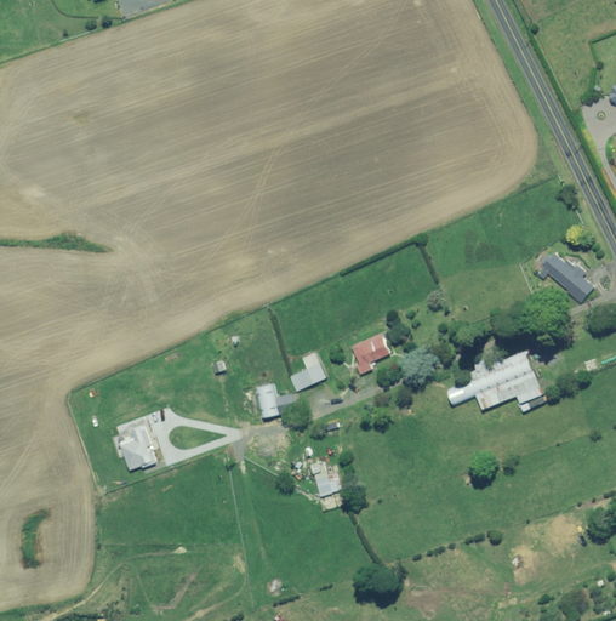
[(594,288),(582,278),(587,272),(579,265),(576,267),(568,260),(565,262),(554,252),(541,267),(542,268),(537,274),(545,281),(551,275),(581,302),(594,288)]
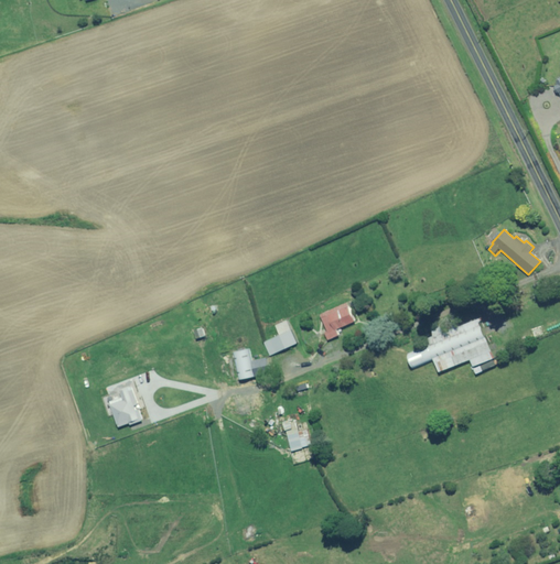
[(490,247),(484,237),(478,240),(484,250),(490,247)]
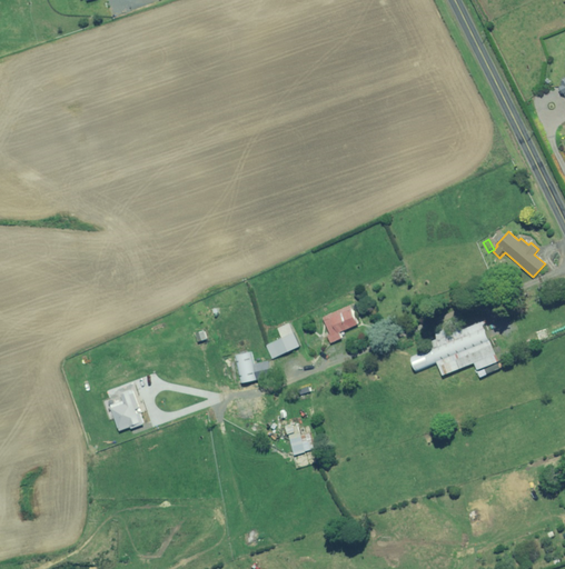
[(358,323),(349,306),(321,318),(329,333),(326,335),(330,342),(342,338),(339,332),(358,323)]
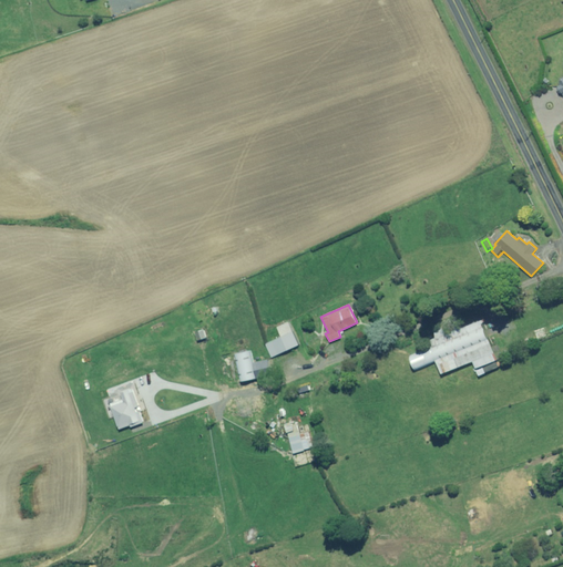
[(478,375),(498,367),(492,352),(504,348),(500,339),(489,344),(479,319),(458,327),(456,321),(432,331),(433,337),(406,348),(416,370),(436,362),(440,373),(472,361),(478,375)]
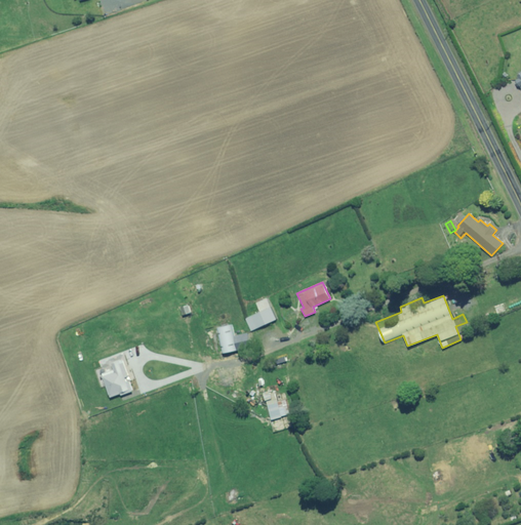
[(275,319),(266,298),(254,303),(258,312),(244,319),(250,331),(275,319)]
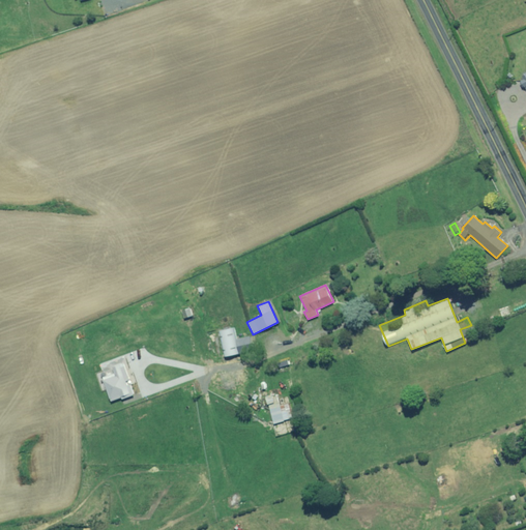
[(238,353),(235,340),(232,327),(217,330),(224,356),(238,353)]
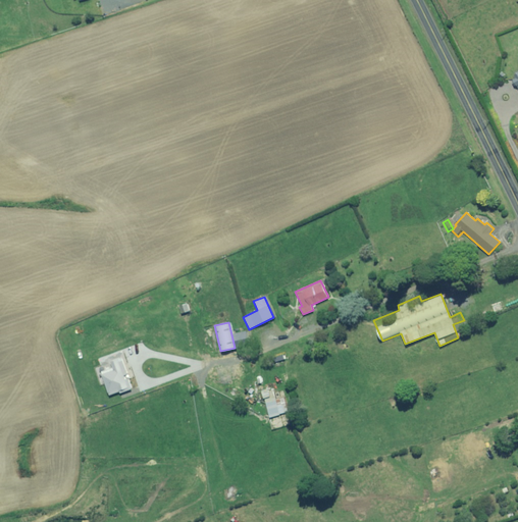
[(215,347),(212,329),(206,330),(210,348),(215,347)]
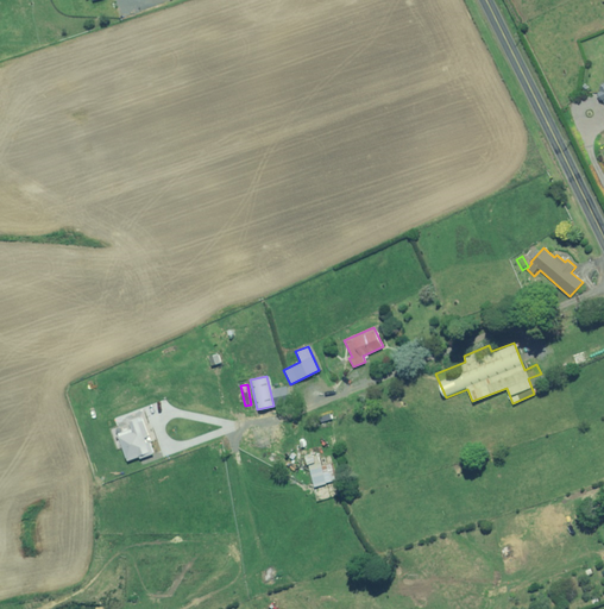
[(270,390),(274,406),(290,402),(287,385),(270,390)]
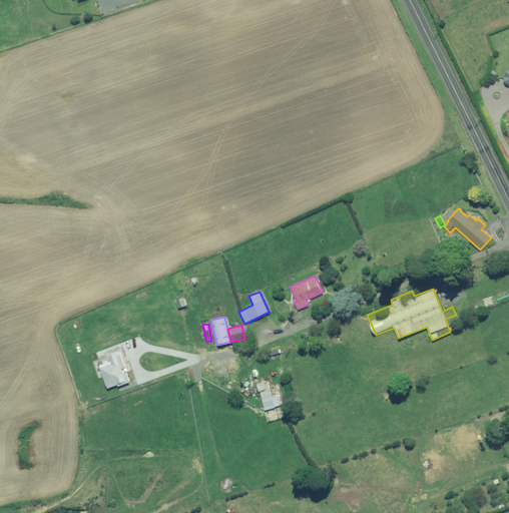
[(279,353),(277,347),(269,350),(271,356),(279,353)]
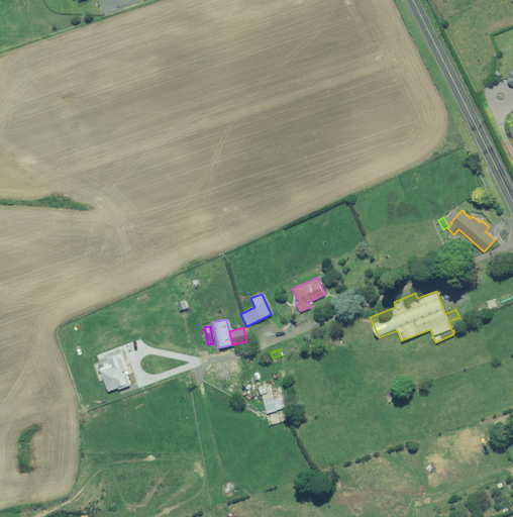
[(151,367),(149,360),(139,364),(140,370),(151,367)]
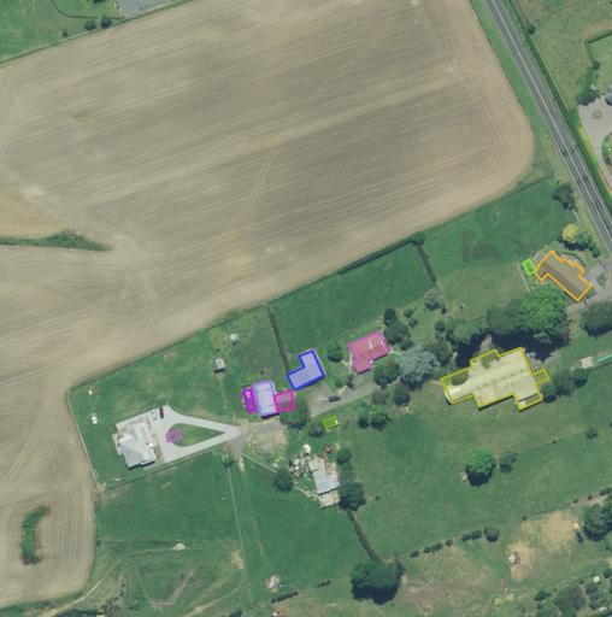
[(190,464),(182,440),(133,456),(136,468),(143,465),(148,479),(190,464)]
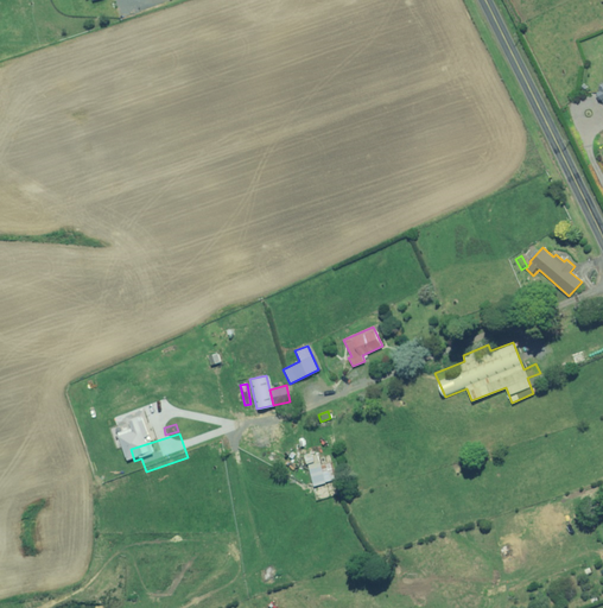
[(312,456),(311,453),(305,454),(313,486),(335,480),(330,462),(321,464),(318,455),(312,456)]
